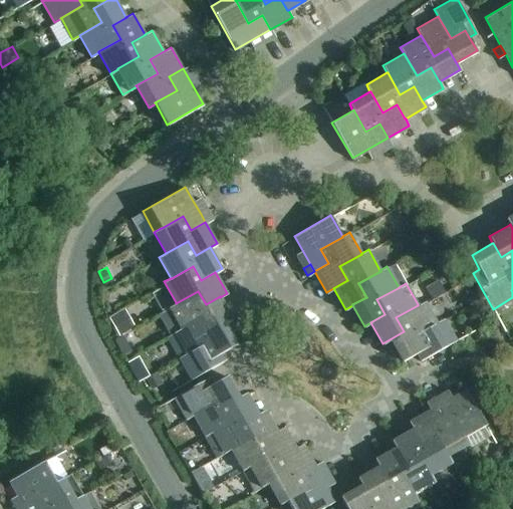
[(169,306),(181,327),(203,315),(211,329),(225,321),(225,322),(232,318),(220,297),(220,296),(206,304),(198,291),(176,303),(176,302),(169,306)]
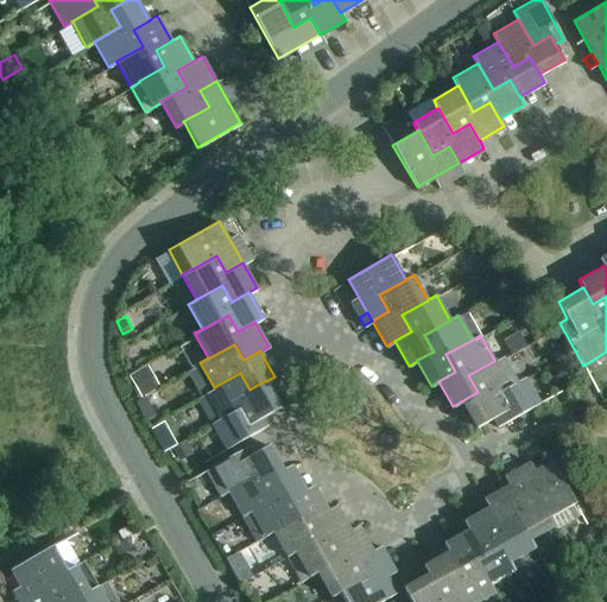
[(461,401),(475,426),(492,417),(500,412),(491,395),(517,380),(503,355),(494,360),(494,361),(468,375),(478,392),(461,401)]
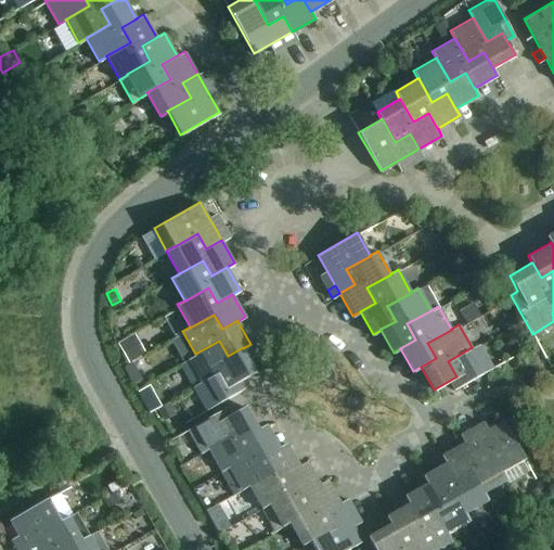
[(138,356),(127,335),(117,341),(128,361),(138,356)]
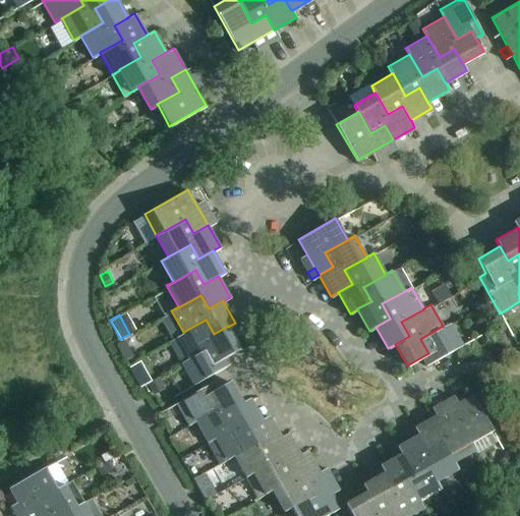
[(169,340),(181,361),(188,357),(188,358),(211,345),(219,359),(226,355),(226,356),(240,348),(228,327),(228,326),(214,334),(206,320),(183,332),(169,340)]
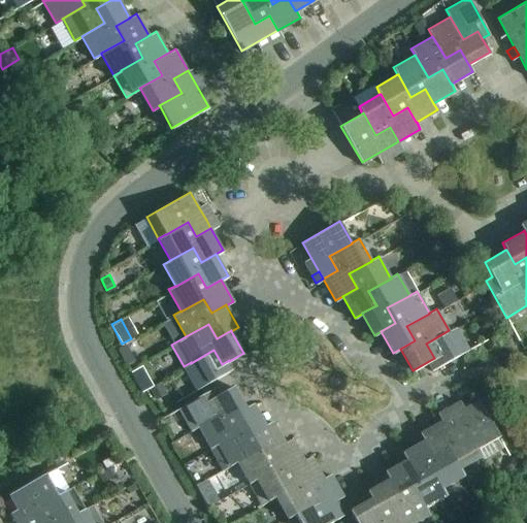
[(461,353),(449,330),(426,344),(434,358),(427,362),(431,369),(461,353)]
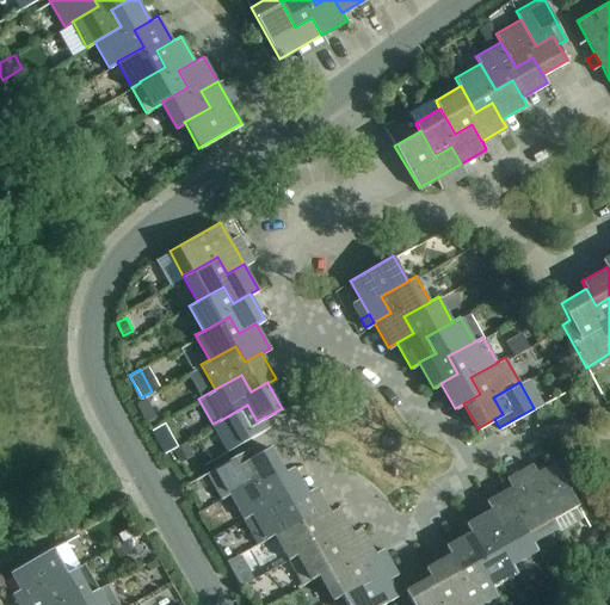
[(155,415),(145,396),(136,401),(147,420),(155,415)]
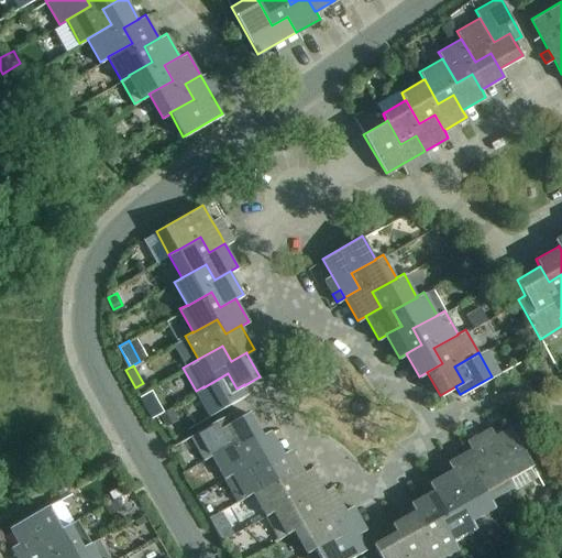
[(204,386),(196,391),(209,415),(249,393),(244,385),(244,384),(237,389),(228,373),(204,387),(204,386)]
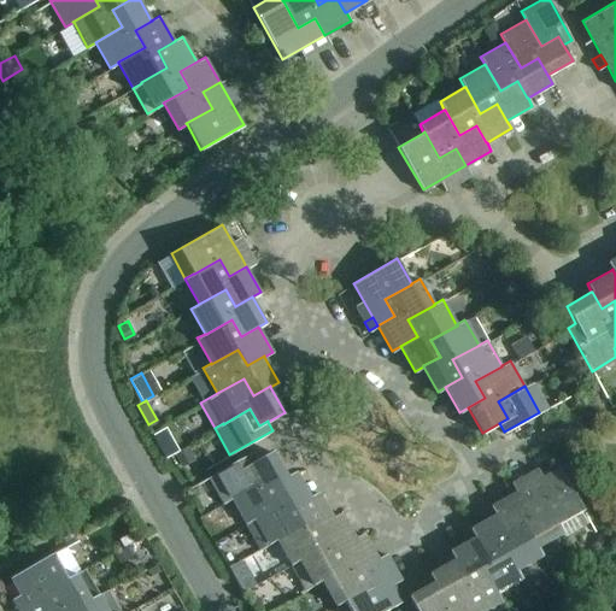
[(176,451),(170,441),(160,447),(165,457),(174,452),(176,451)]
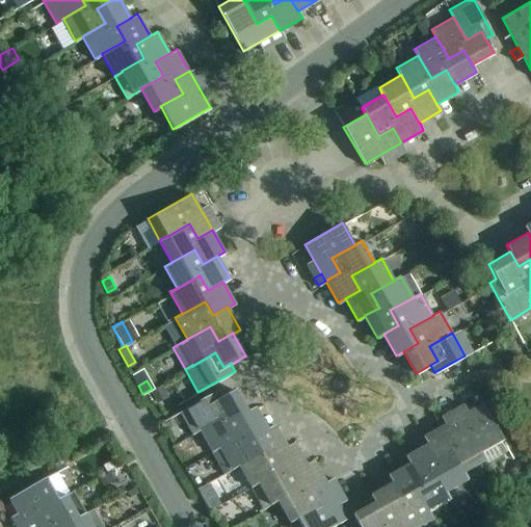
[(167,394),(161,384),(152,389),(150,390),(156,400),(167,394)]
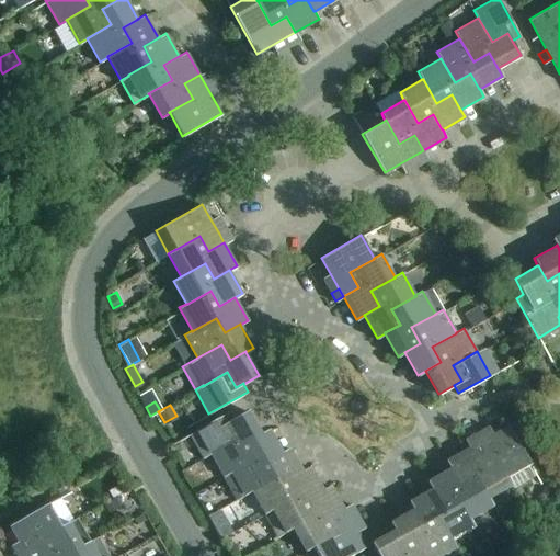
[(210,453),(224,476),(231,472),(230,471),(254,457),(246,442),(261,433),(261,432),(248,409),(232,418),(232,419),(225,423),(233,439),(210,452),(210,453)]
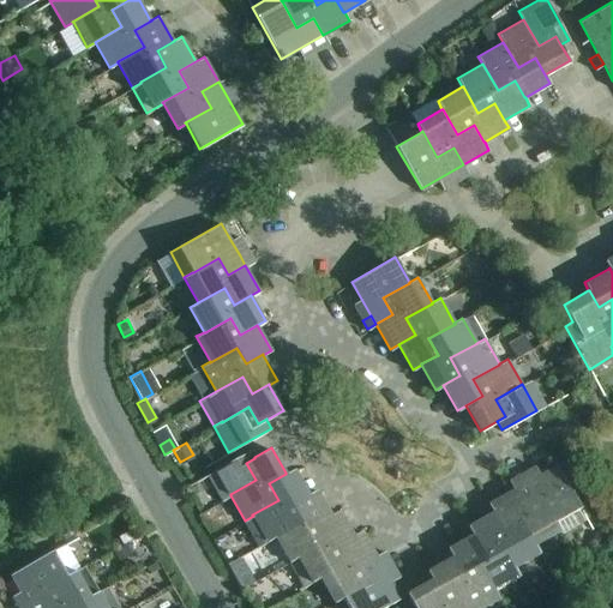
[(222,499),(230,495),(230,494),(256,480),(246,463),(254,458),(254,457),(250,449),(206,474),(222,499)]
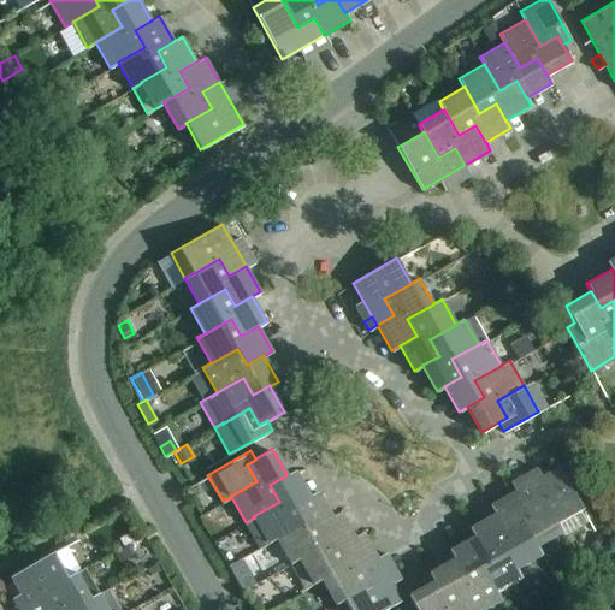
[(557,465),(515,489),(525,505),(542,496),(556,522),(557,521),(581,508),(557,465)]
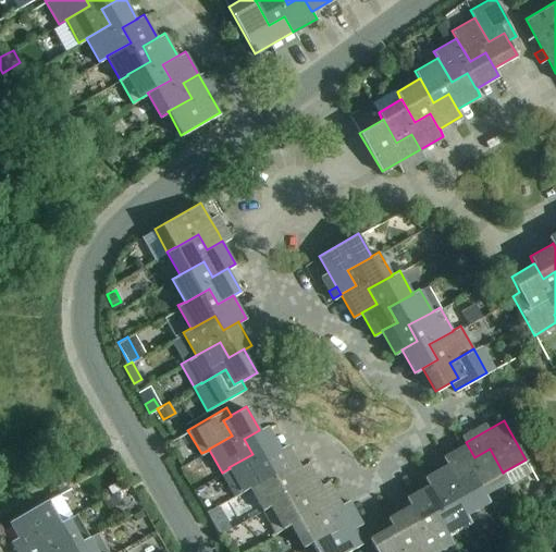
[(234,494),(249,486),(273,473),(264,457),(280,449),(280,448),(267,425),(259,429),(259,430),(244,439),(252,454),(229,467),(230,468),(222,473),(234,494)]
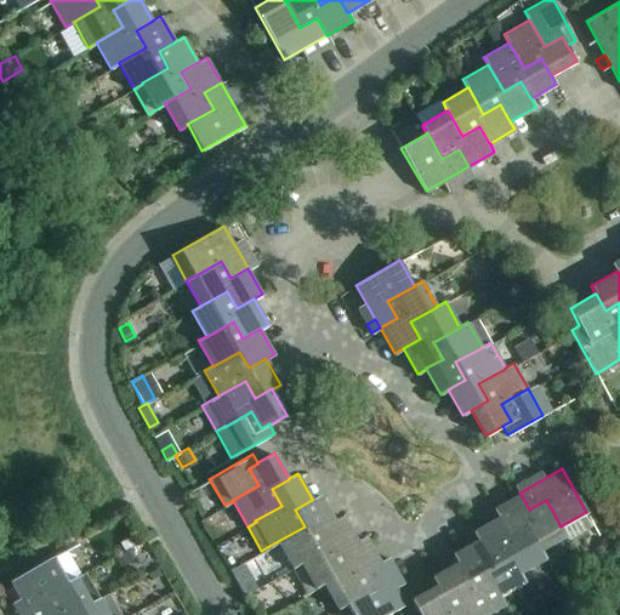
[(195,497),(204,493),(200,485),(192,491),(195,497)]
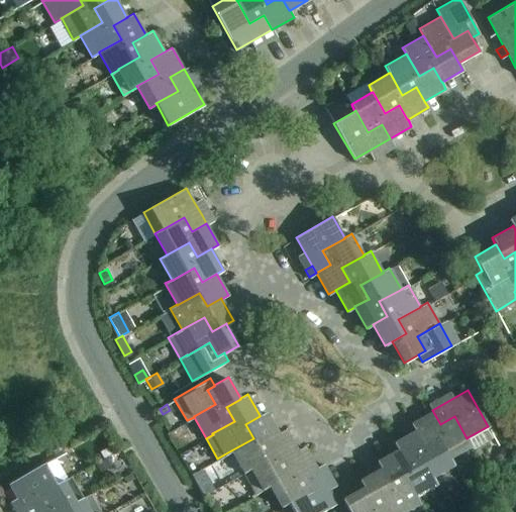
[(411,422),(415,429),(423,443),(437,435),(449,457),(450,456),(471,445),(468,437),(467,438),(454,416),(440,424),(432,410),(411,422)]
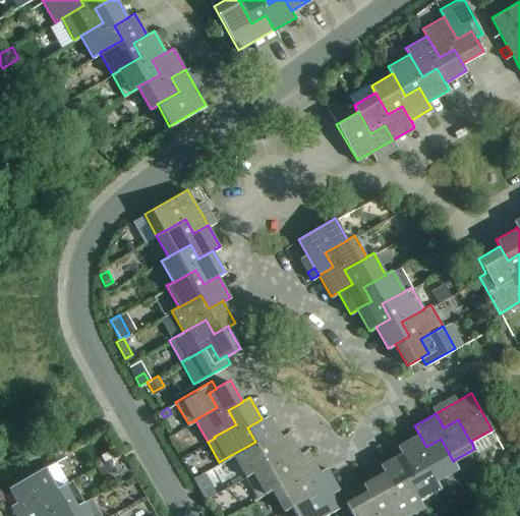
[(233,454),(245,475),(252,471),(275,458),(267,445),(281,437),(280,436),(269,414),(262,418),(262,419),(247,427),(255,442),(233,454)]
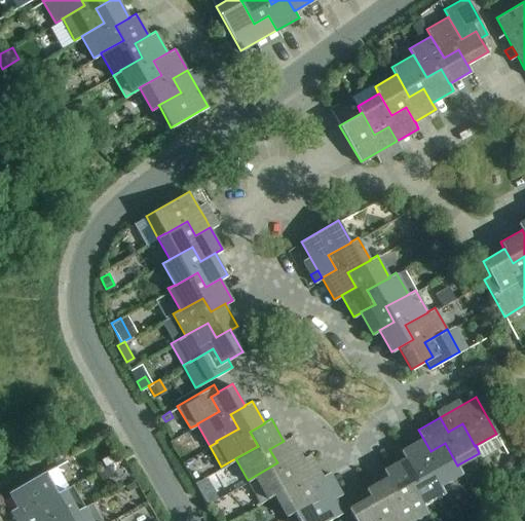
[(260,501),(274,493),(297,480),(289,467),(303,458),(302,457),(291,436),(283,440),(284,441),(269,449),(277,462),(255,476),(248,480),(260,501)]
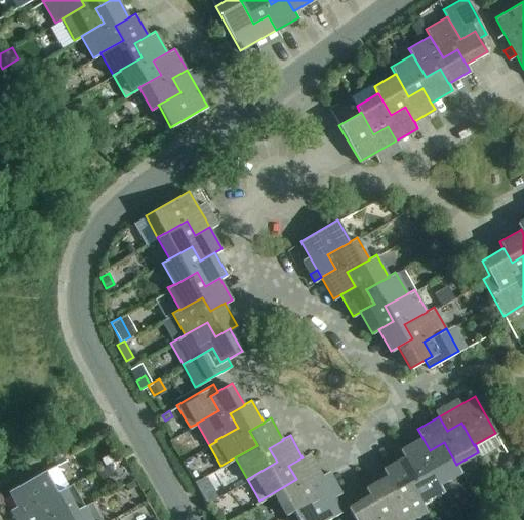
[(400,448),(403,455),(404,455),(412,470),(427,462),(439,483),(440,483),(461,471),(457,464),(456,465),(444,442),(430,450),(421,436),(400,448)]
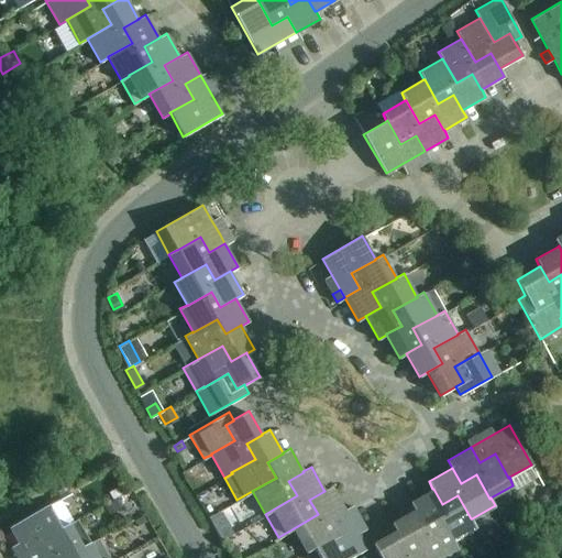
[(118,484),(108,490),(112,496),(122,491),(118,484)]
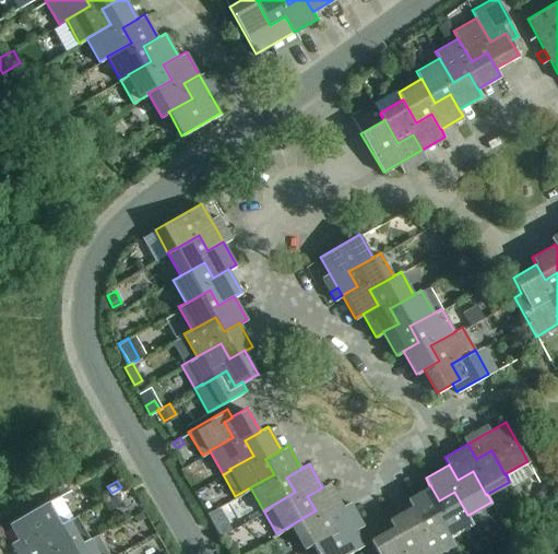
[(539,484),(537,492),(541,498),(548,494),(553,492),(546,481),(539,484)]
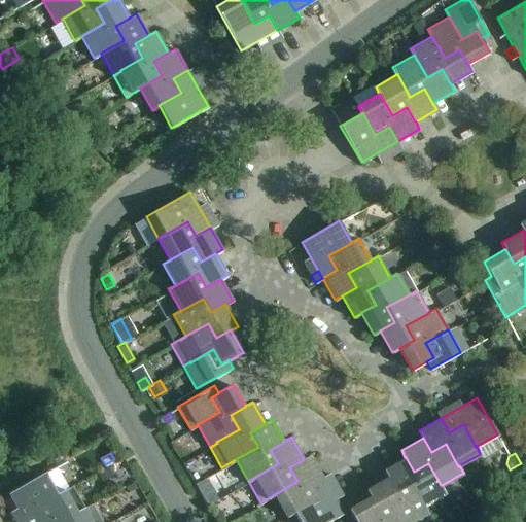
[(287,516),(294,512),(293,512),(316,498),(309,484),(322,477),(310,454),(303,458),(304,459),(289,467),(297,481),(275,494),(287,516)]
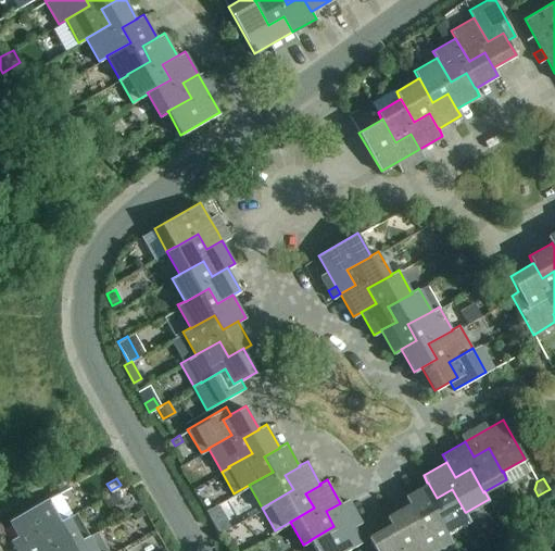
[(405,496),(410,503),(418,517),(433,510),(446,533),(448,533),(470,520),(466,512),(465,512),(452,489),(437,498),(428,483),(427,483),(405,496)]
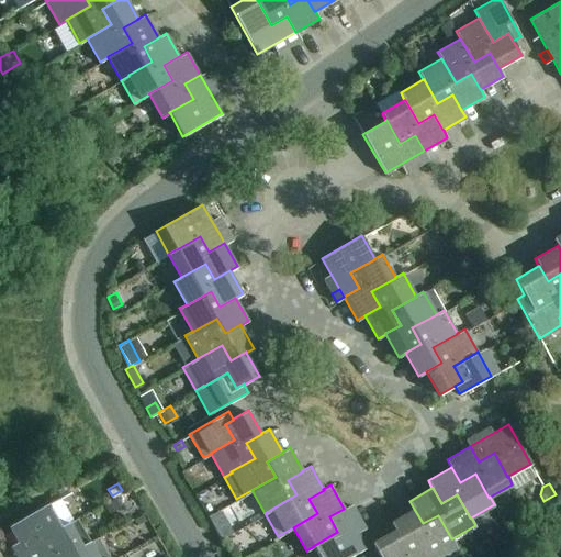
[(102,503),(108,512),(120,505),(114,497),(102,503)]
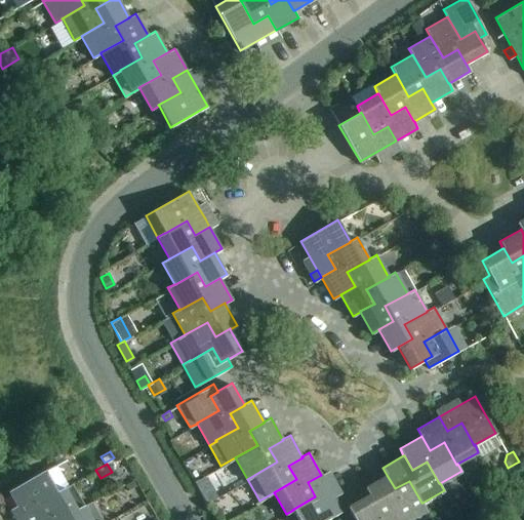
[(8,490),(25,519),(40,519),(43,519),(35,505),(57,491),(45,470),(8,490)]
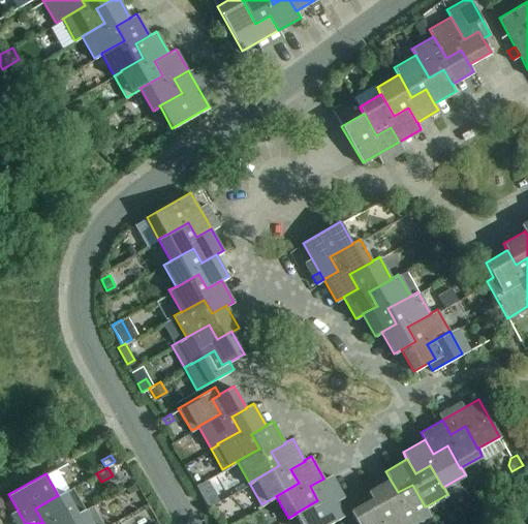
[(324,479),(328,485),(335,481),(332,474),(324,479)]
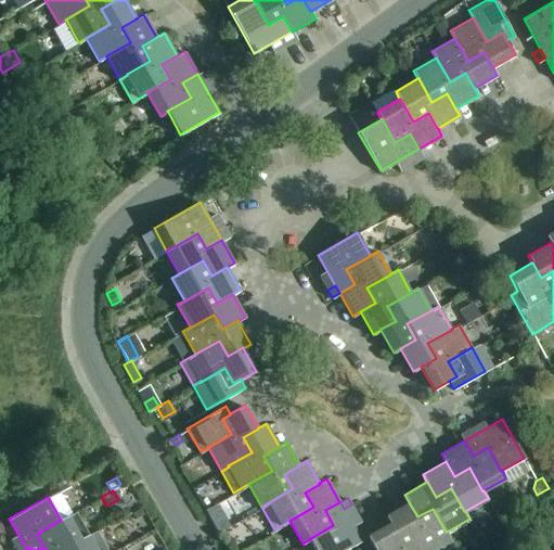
[(309,539),(310,539),(316,549),(344,549),(362,540),(344,509),(340,502),(339,502),(325,510),(333,525),(309,539)]
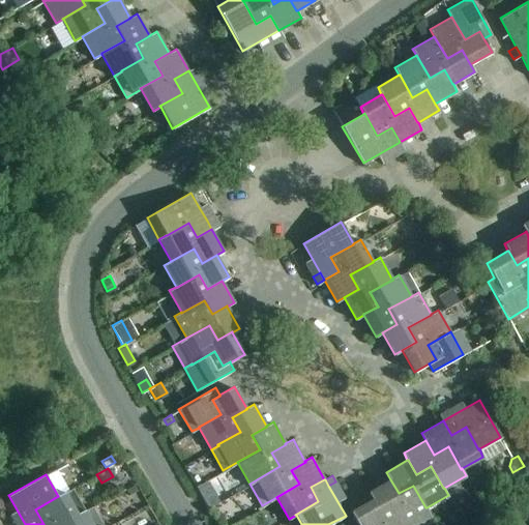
[(369,492),(373,499),(381,513),(395,504),(407,524),(411,524),(430,515),(427,507),(425,507),(413,486),(399,493),(390,479),(369,492)]
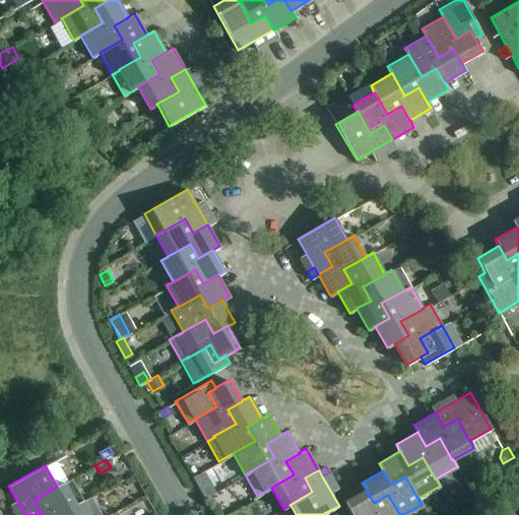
[(126,483),(134,478),(131,473),(123,477),(126,483)]
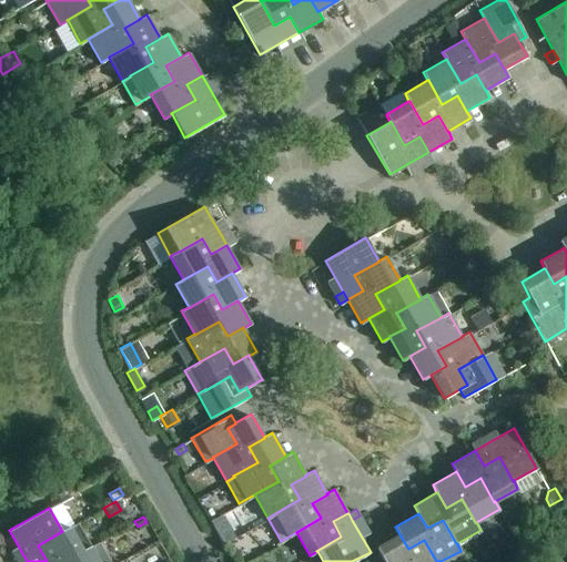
[(61,561),(83,550),(91,545),(78,522),(62,531),(38,545),(47,561),(43,561),(61,561)]
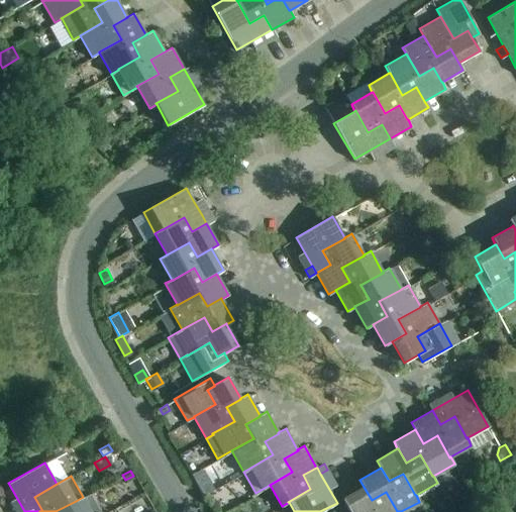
[(342,499),(349,511),(367,511),(369,511),(397,511),(386,492),(372,500),(364,487),(342,499)]
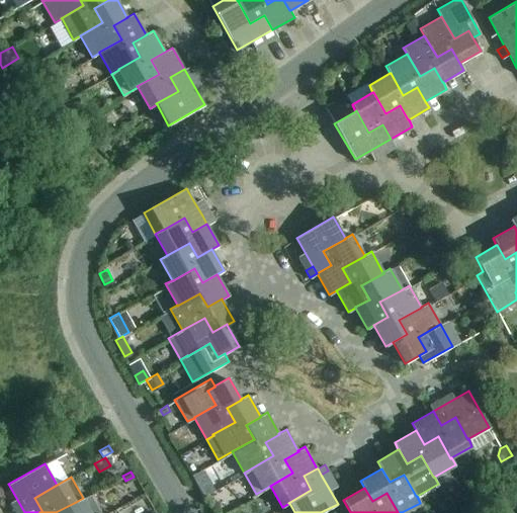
[(100,512),(90,494),(83,498),(76,502),(56,512),(100,512)]
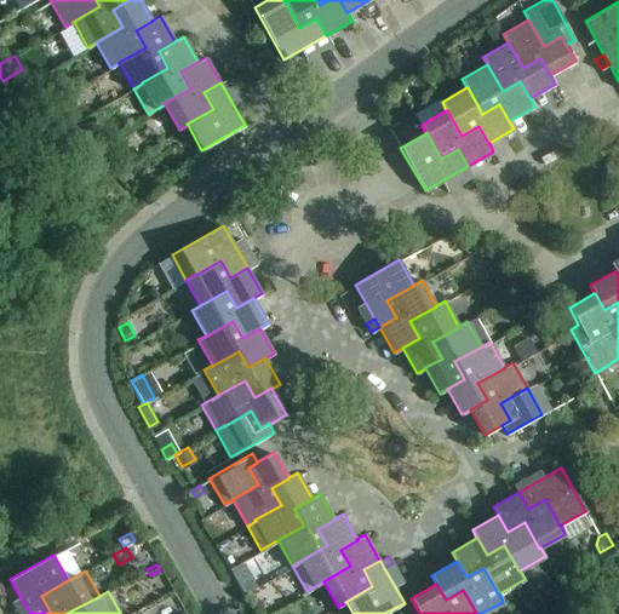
All buildings are outlined.
